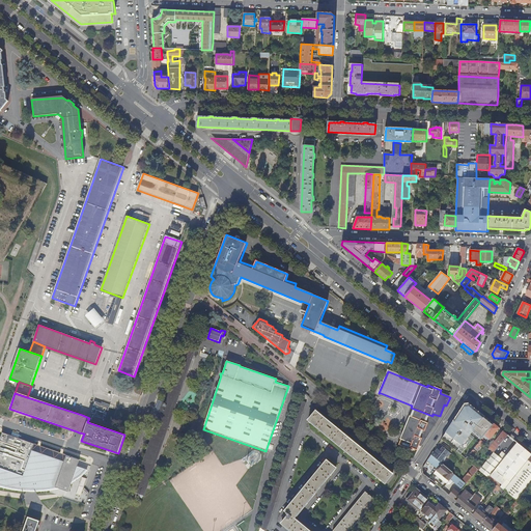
[(110,408),(95,402),(90,416),(105,421),(110,408)]
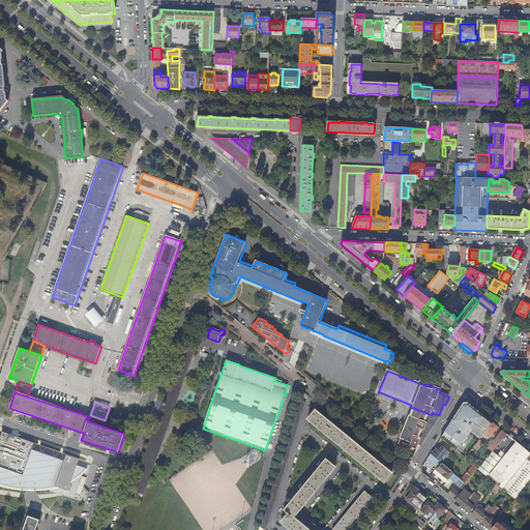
[(493,423),(468,403),(464,403),(441,439),(457,451),(471,433),(479,439),(493,423)]
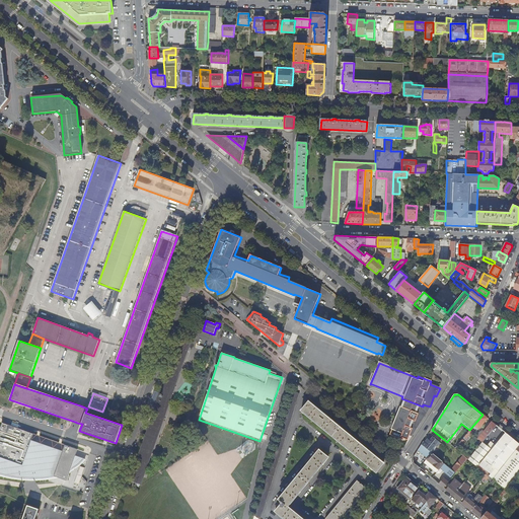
[(347,433),(309,401),(302,411),(376,472),(384,463),(347,433)]
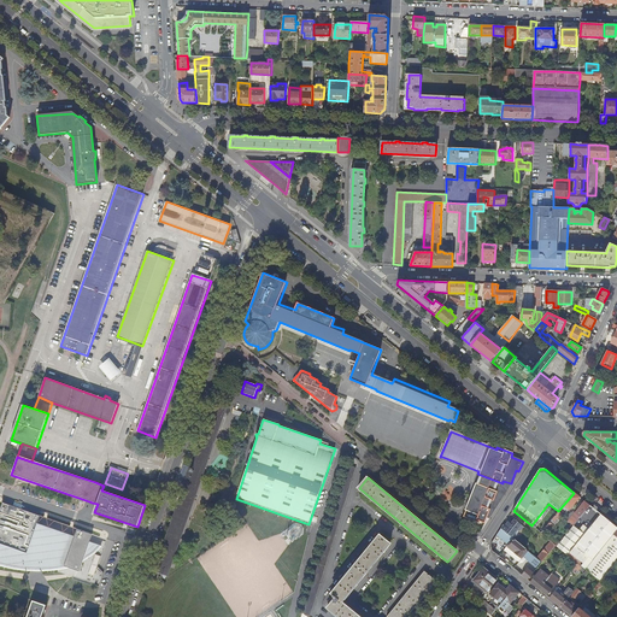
[(580,497),(574,493),(558,511),(544,530),(547,533),(548,534),(563,515),(562,513),(564,510),(565,510),(568,507),(569,510),(580,497)]
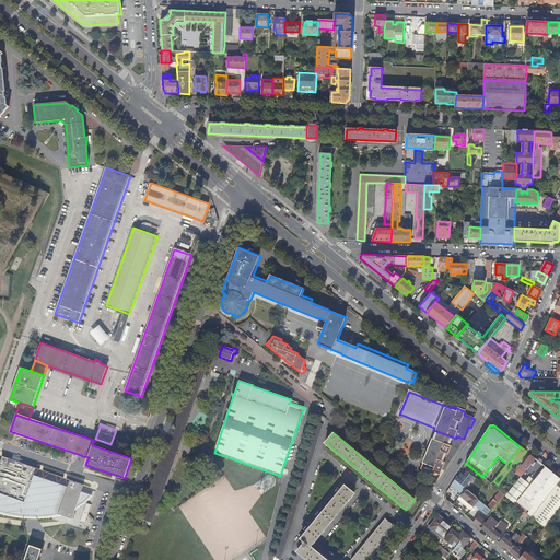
[(515,473),(521,477),(535,458),(531,455),(515,473)]
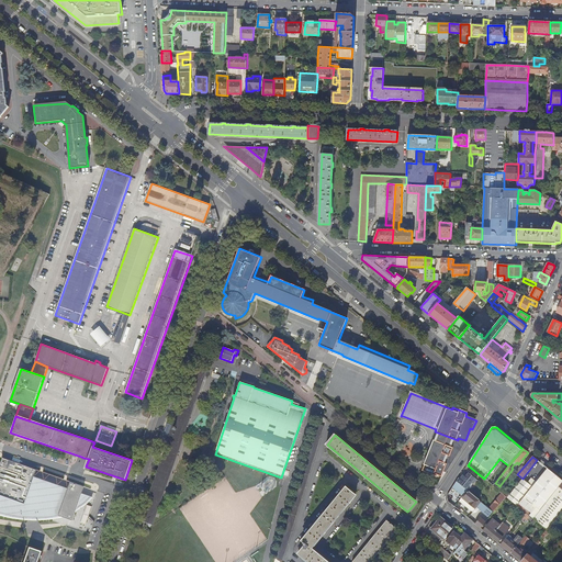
[(0,513),(2,514),(18,517),(27,518),(37,518),(47,518),(58,516),(72,521),(76,509),(80,508),(86,506),(89,503),(91,498),(81,495),(85,489),(70,483),(68,490),(34,478),(36,471),(2,458),(0,465),(0,513)]
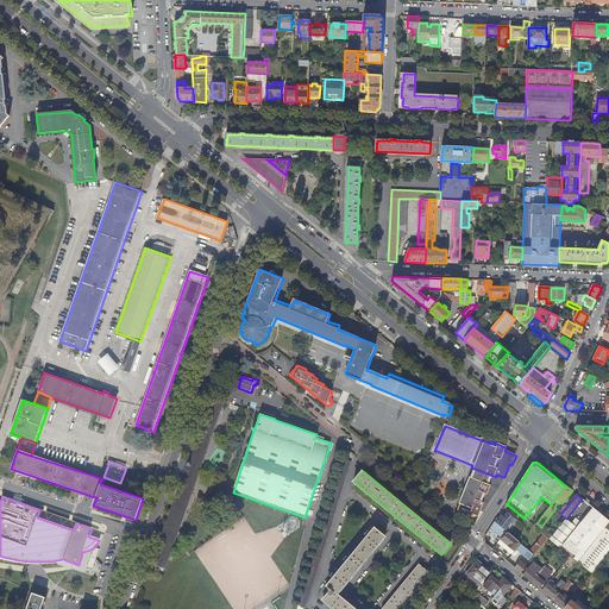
[(575,559),(578,563),(582,565),(592,573),(608,553),(608,520),(592,508),(591,509),(591,510),(581,522),(560,548),(566,553),(570,557),(575,559)]
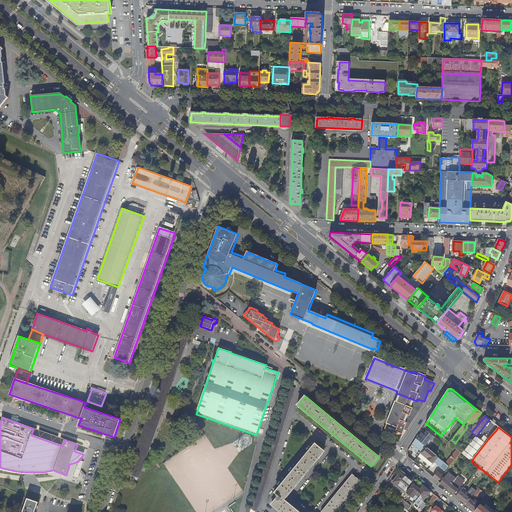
[(433,435),(427,431),(425,434),(422,432),(419,436),(418,436),(416,438),(425,446),(428,442),(427,441),(433,435)]
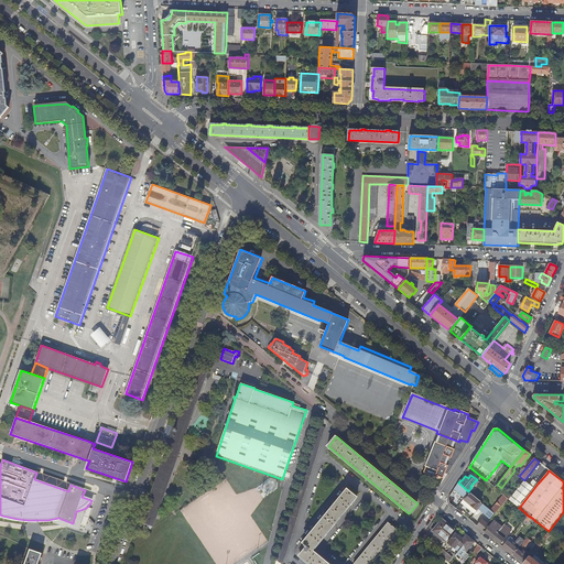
[(469,492),(478,480),(477,479),(470,486),(472,487),(468,491),(469,492)]
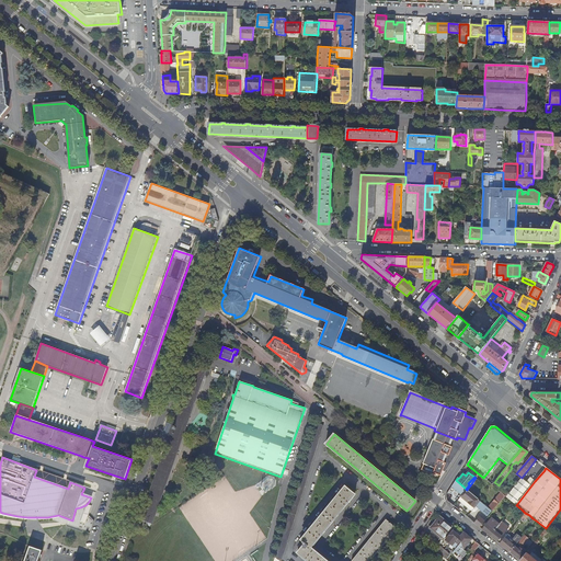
[(522,478),(506,496),(516,504),(516,505),(535,481),(530,478),(529,478),(526,481),(522,478)]
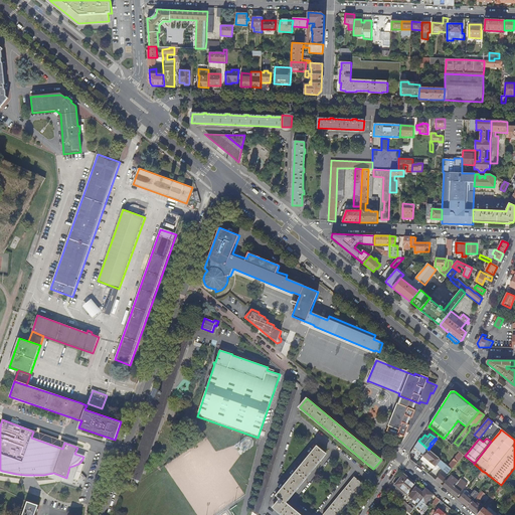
[(439,458),(428,450),(427,449),(418,441),(414,447),(424,455),(432,460),(430,462),(436,466),(437,465),(449,474),(453,469),(449,466),(439,458)]
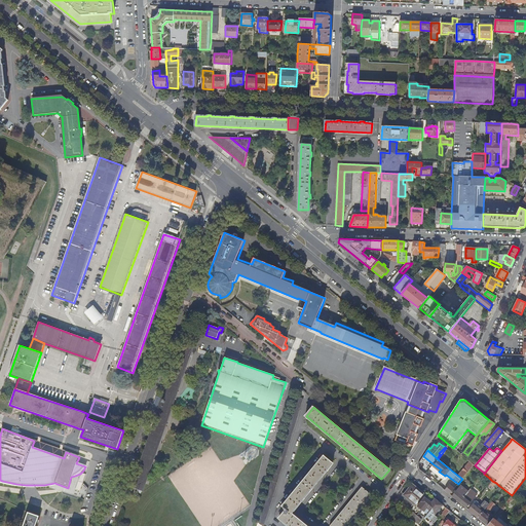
[(306,525),(292,514),(333,463),(324,456),(282,506),(285,509),(284,510),(285,511),(278,518),(288,525),(306,525)]
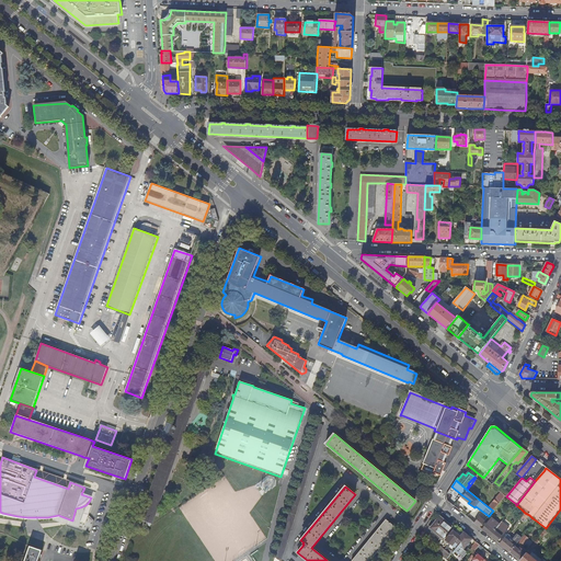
[(493,511),(505,495),(501,492),(489,507),(493,511)]
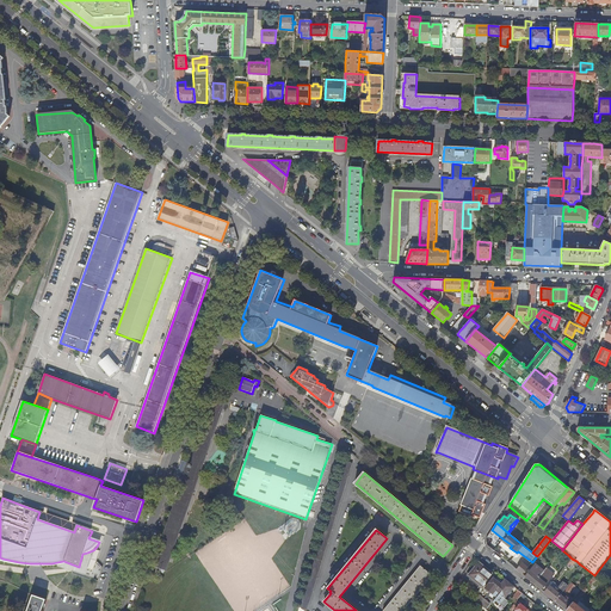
[(514,556),(517,553),(510,548),(512,545),(504,539),(500,544),(514,556)]
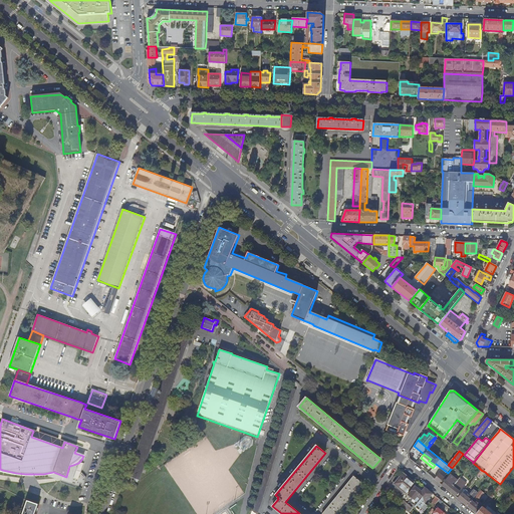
[(477,475),(481,470),(478,467),(473,473),(476,476),(477,475)]
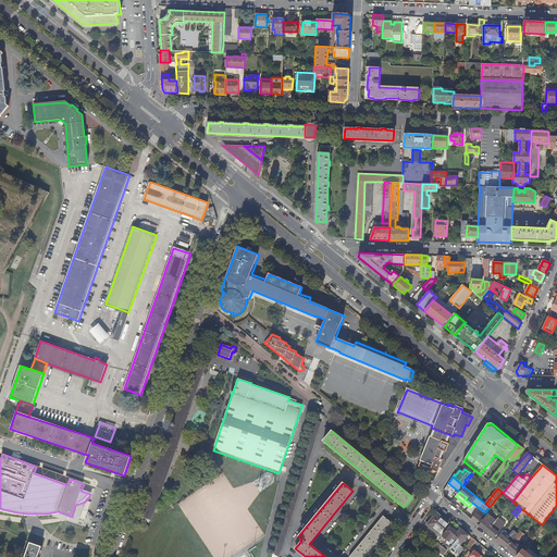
[(428,524),(441,535),(449,523),(436,512),(428,524)]
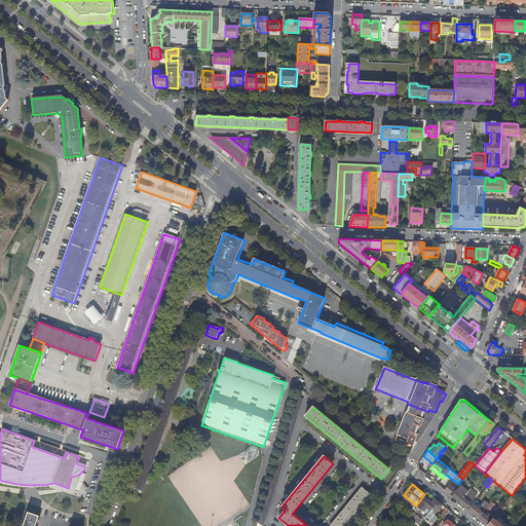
[(449,485),(445,490),(450,494),(454,489),(449,485)]
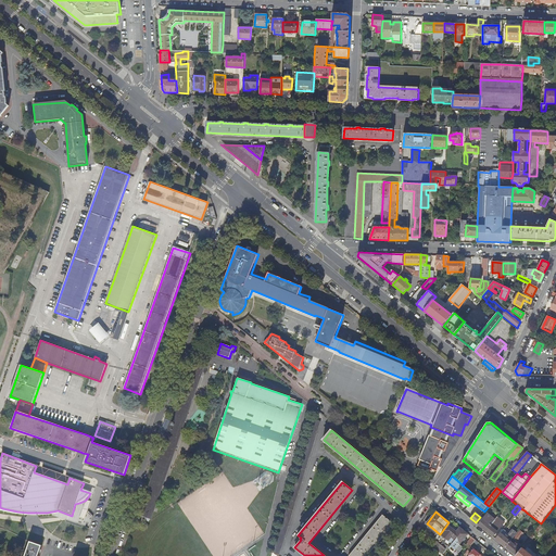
[(488,513),(478,525),(485,531),(495,519),(488,513)]
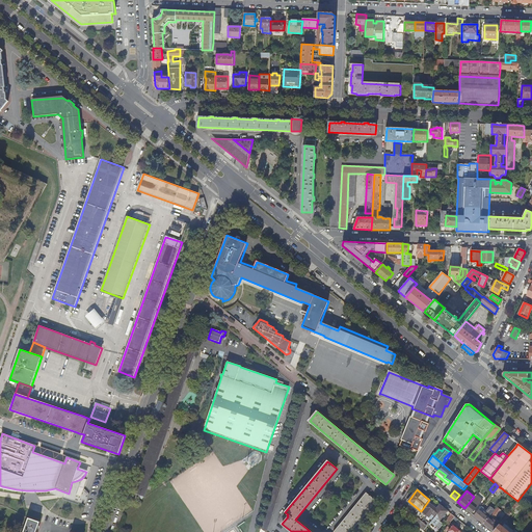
[(352,531),(377,502),(367,494),(335,531),(352,531)]
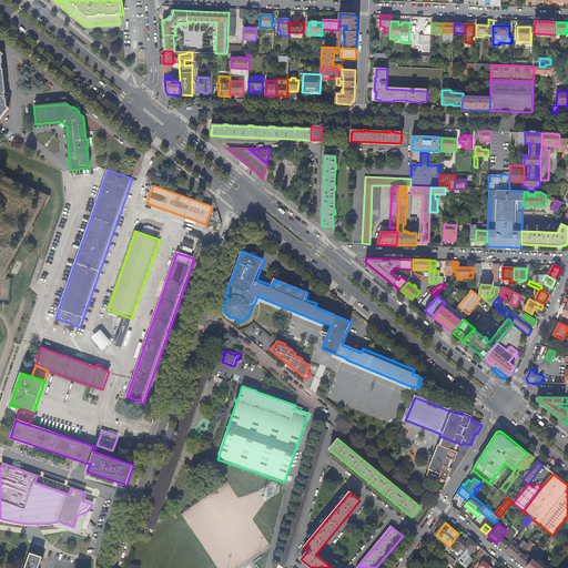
[(506,530),(496,543),(504,548),(516,534),(508,528),(506,530)]
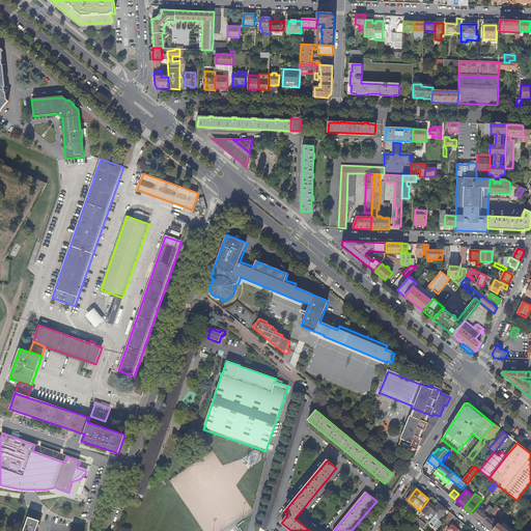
[(431,520),(443,506),(439,503),(436,507),(429,502),(421,511),(431,520)]
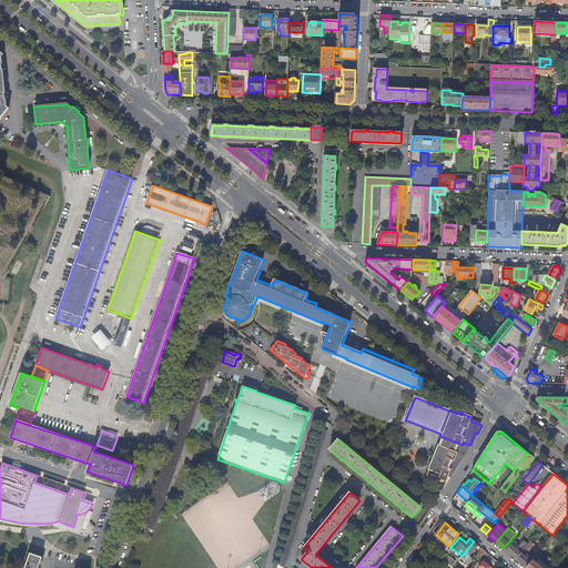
[(465,563),(478,546),(474,541),(462,556),(459,558),(465,563)]
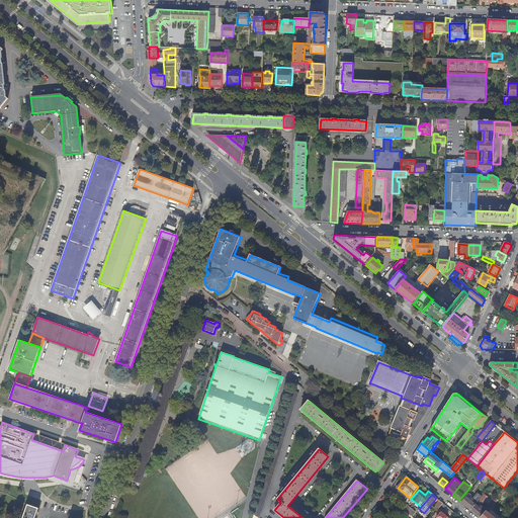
[(466,497),(461,502),(471,510),(476,504),(482,497),(478,494),(473,499),(475,499),(473,501),(471,498),(470,500),(466,497)]
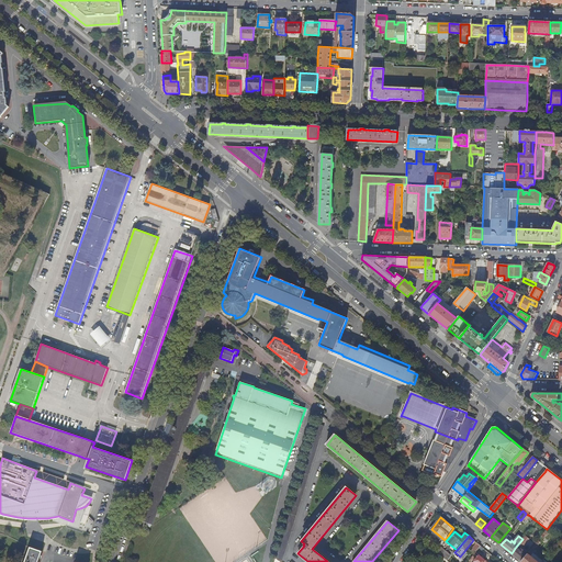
[(519,544),(523,547),(525,544),(529,539),(526,537),(519,544)]
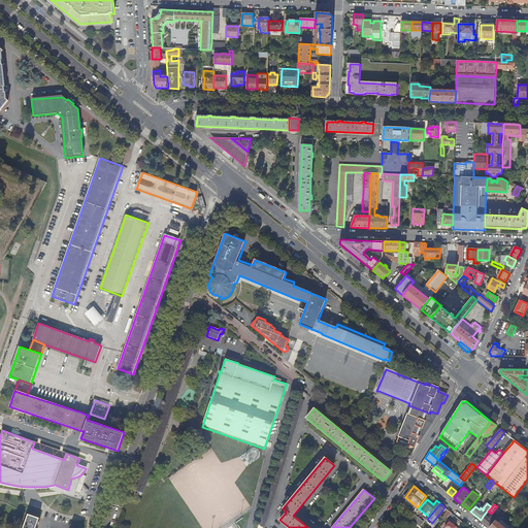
[(507,509),(505,508),(499,516),(500,518),(507,509)]
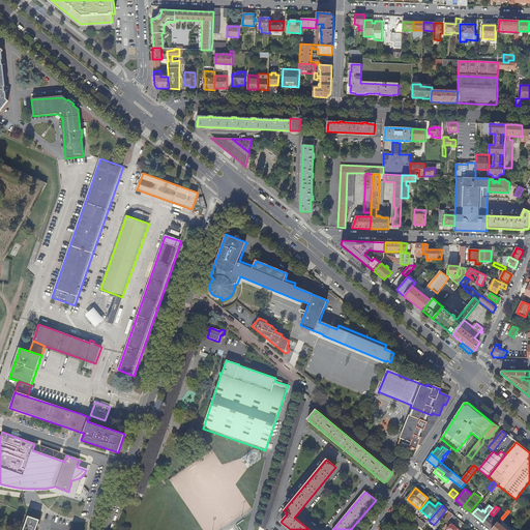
[(414,514),(411,520),(422,529),(427,524),(414,514)]
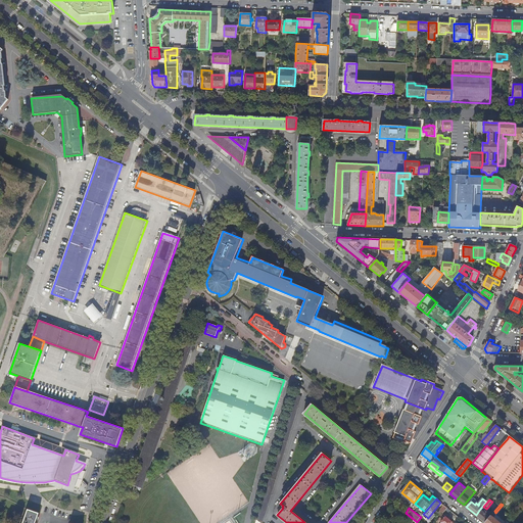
[(28,509),(22,522),(35,522),(39,513),(28,509)]
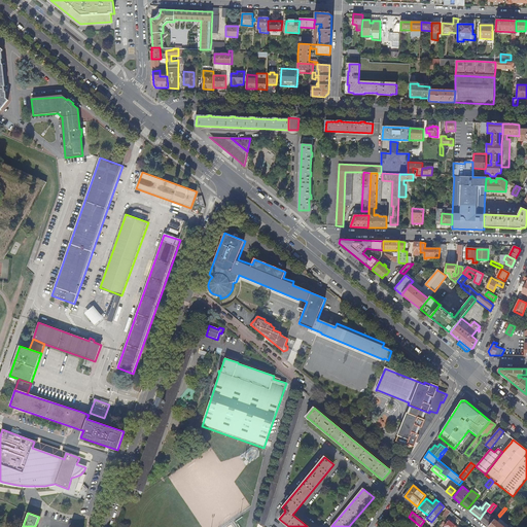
[(487,516),(484,513),(480,519),(489,526),(493,521),(489,518),(491,517),(489,515),(487,516)]
